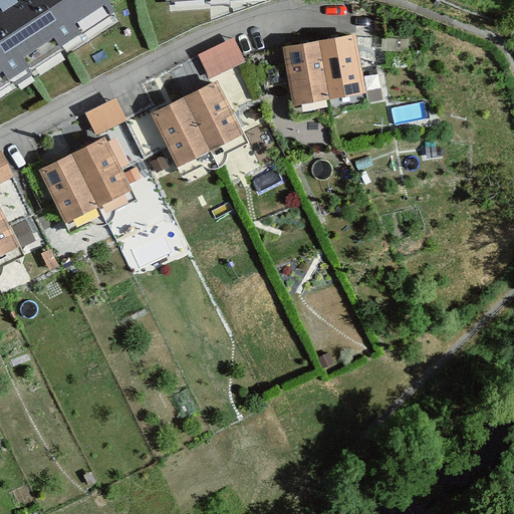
[(6,0),(0,0),(0,82),(43,55),(6,0)]
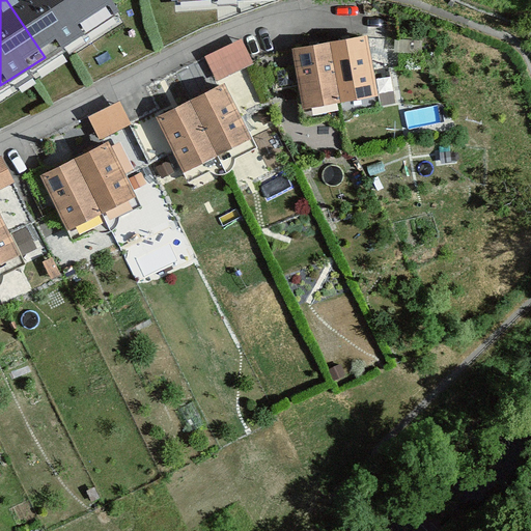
[(111,0),(6,0),(45,57),(117,9),(111,0)]
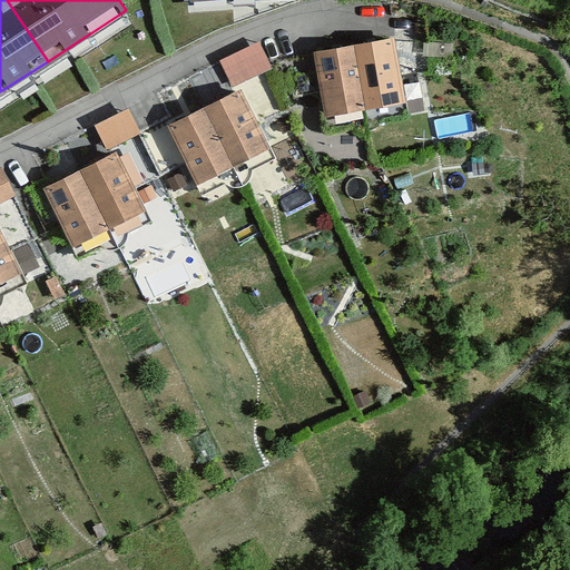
[(394,37),(354,45),(366,108),(406,100),(394,37)]
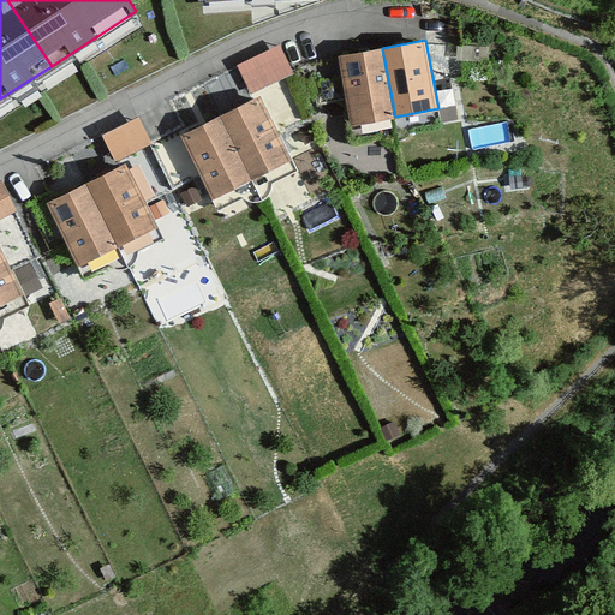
[(279,47),(240,66),(252,90),(291,71),(279,47)]
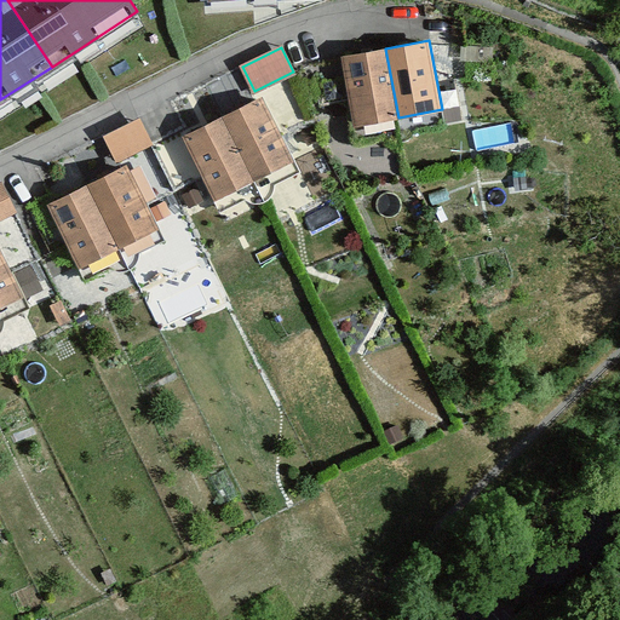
[(385,49),(342,57),(355,125),(399,118),(385,49)]
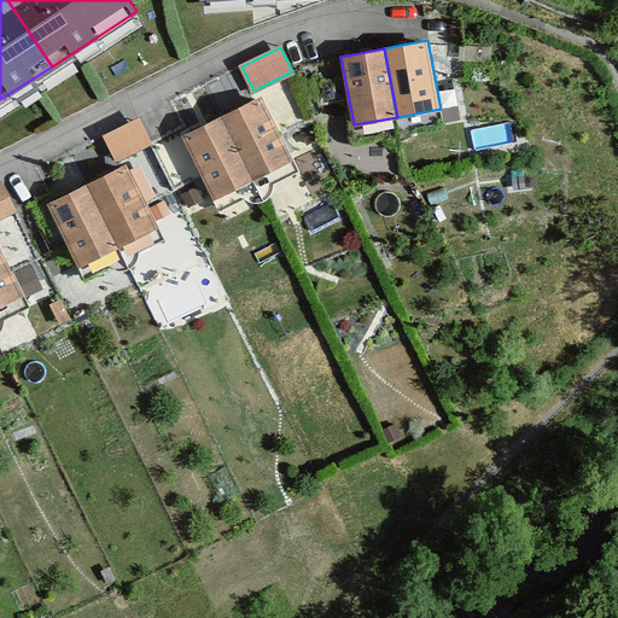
[(260,97),(220,117),(252,179),(292,158),(260,97)]
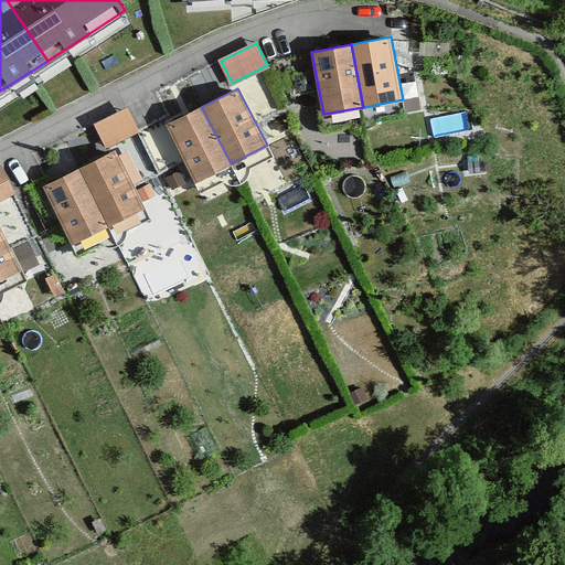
[(201,107),(167,126),(195,182),(231,163),(201,107)]
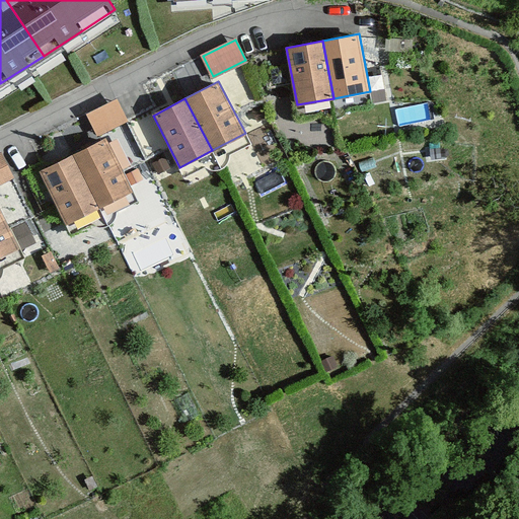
[(117,100),(87,116),(97,134),(126,119),(117,100)]
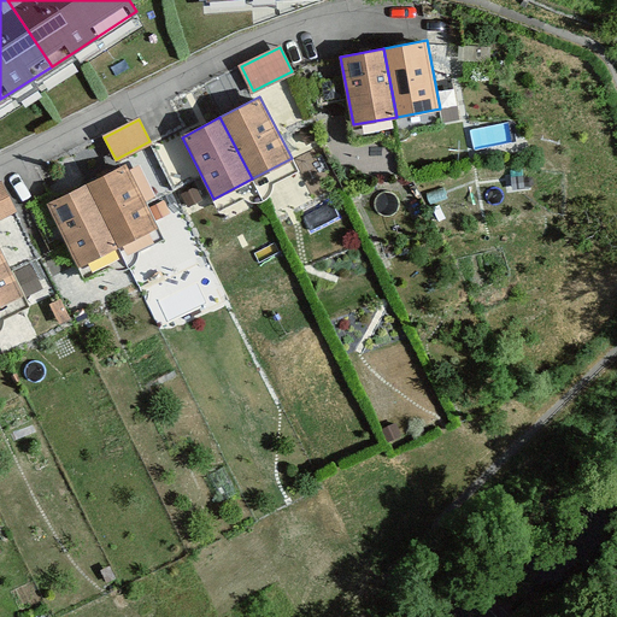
[(127,164),(86,183),(117,247),(158,227),(127,164)]
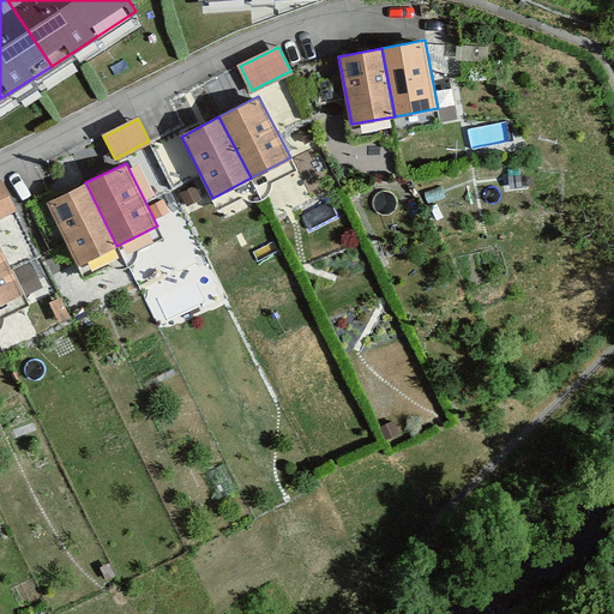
[(85,182),(47,202),(78,264),(116,246),(85,182)]
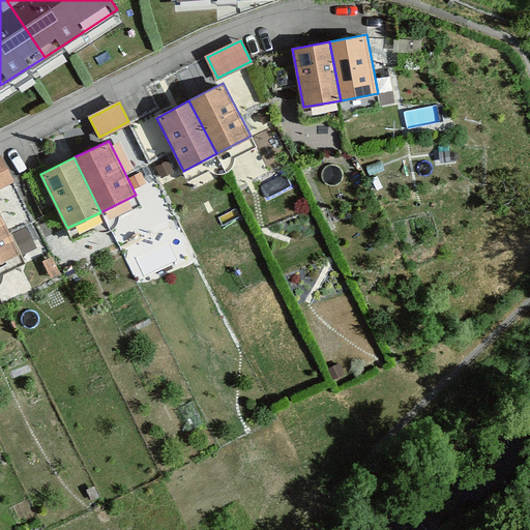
[(2,159),(0,160),(0,186),(12,180),(2,159)]
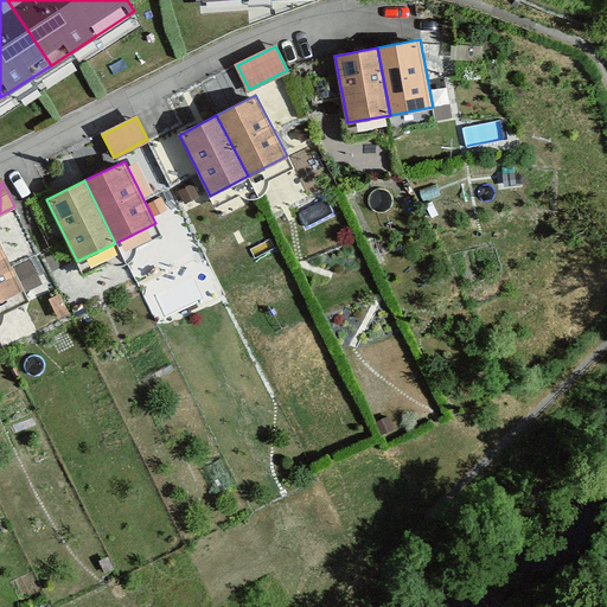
[(0,241),(0,300),(24,289),(0,241)]
